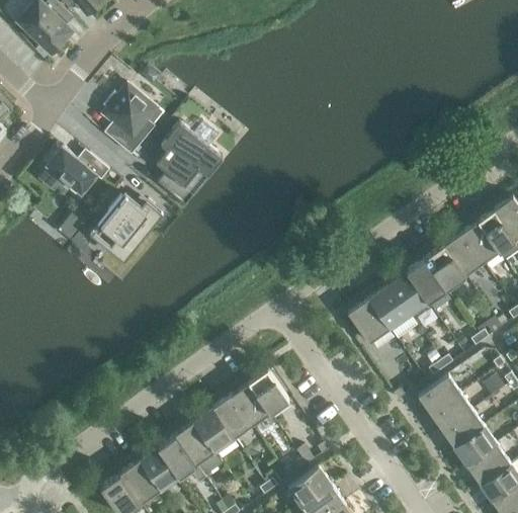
[(70,32),(65,27),(72,19),(52,0),(45,8),(38,2),(18,22),(53,55),(65,41),(63,39),(70,32)]
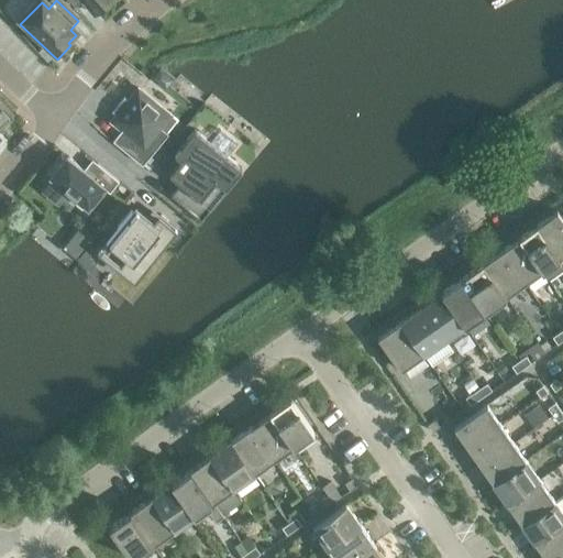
[(116,0),(62,0),(75,12),(81,7),(94,20),(116,0)]
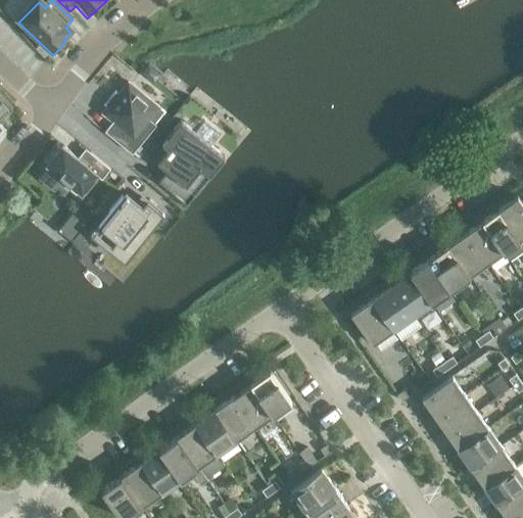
[(156,129),(144,119),(153,107),(129,87),(120,98),(115,95),(104,108),(117,120),(105,136),(133,158),(156,129)]
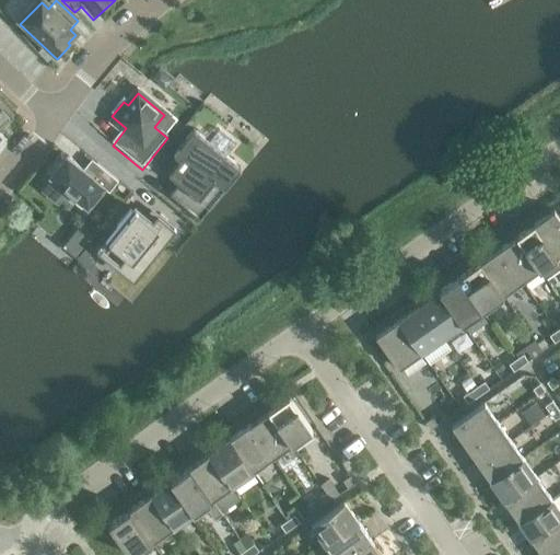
[(0,130),(13,118),(0,104),(0,130)]
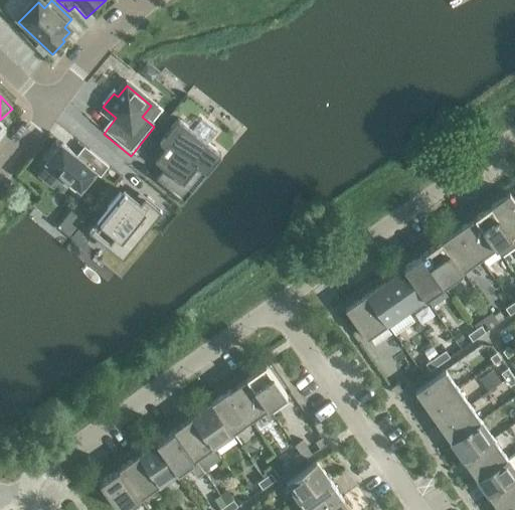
[(165,151),(155,164),(165,172),(156,183),(174,198),(197,170),(206,177),(221,159),(207,148),(217,137),(201,124),(192,135),(178,123),(160,146),(165,151)]
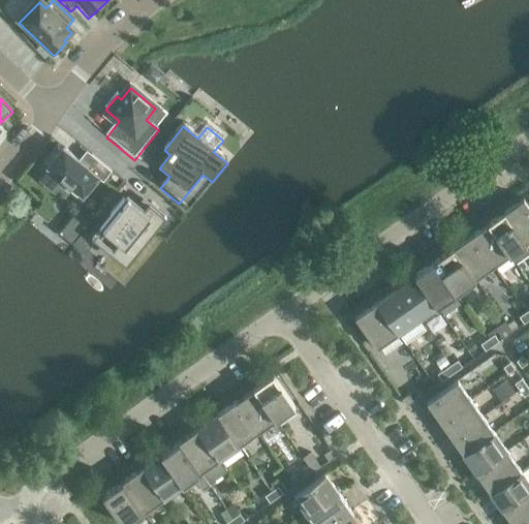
[(83,199),(98,180),(103,185),(112,175),(91,158),(84,168),(63,151),(48,171),(66,186),(64,189),(76,199),(80,196),(83,199)]
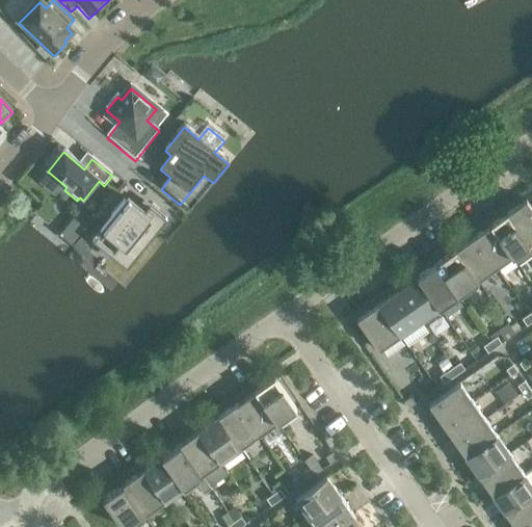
[(110,219),(111,220),(95,242),(113,258),(121,247),(133,258),(133,259),(134,261),(140,254),(139,253),(164,221),(150,209),(145,215),(128,201),(125,205),(124,204),(110,219)]
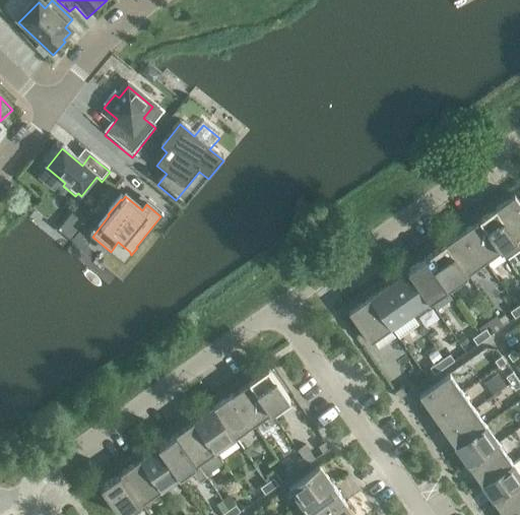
[(519,207),(514,199),(496,213),(517,244),(519,241),(519,207)]
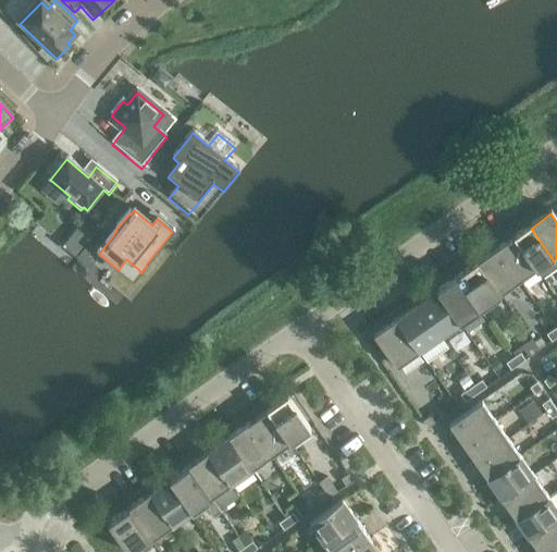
[(82,228),(75,236),(86,246),(93,237),(82,228)]
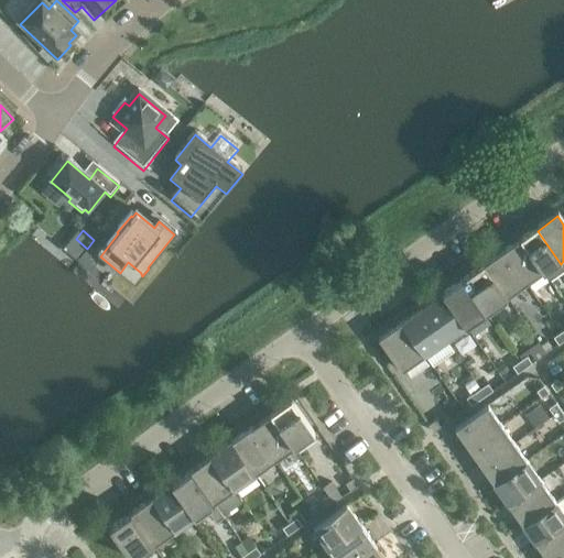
[(563,274),(563,269),(561,264),(538,231),(520,243),(543,276),(550,285),(563,274)]
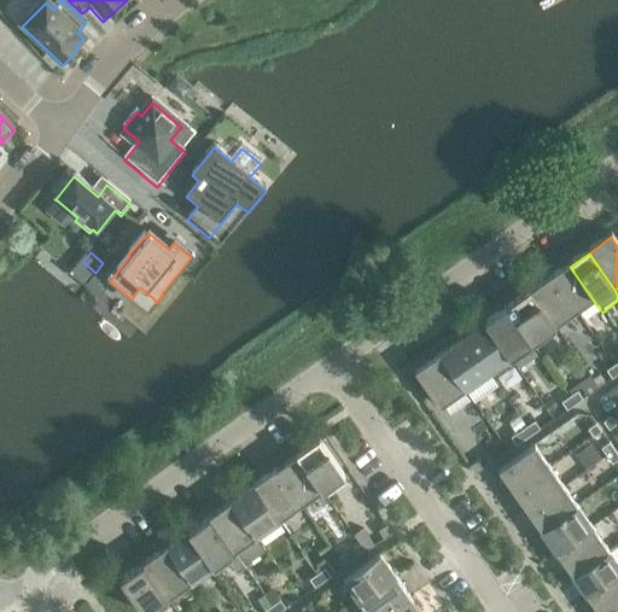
[(595,303),(570,267),(551,280),(576,316),(578,315),(586,324),(600,314),(593,304),(595,303)]
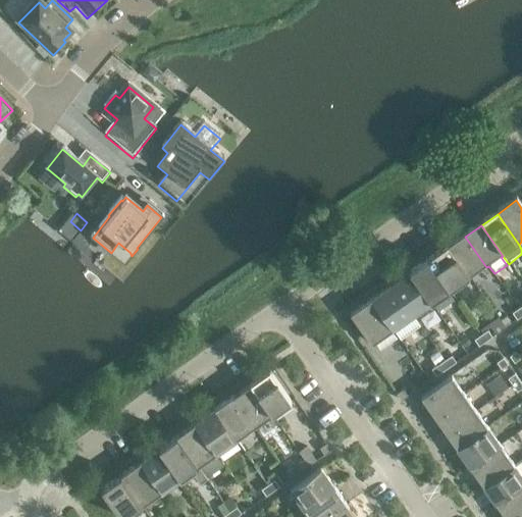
[(486,267),(465,237),(447,249),(469,279),(486,267)]
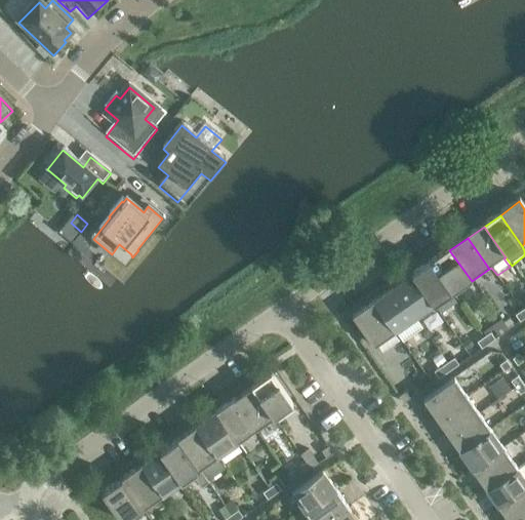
[(472,281),(449,250),(430,265),(451,295),(472,281)]
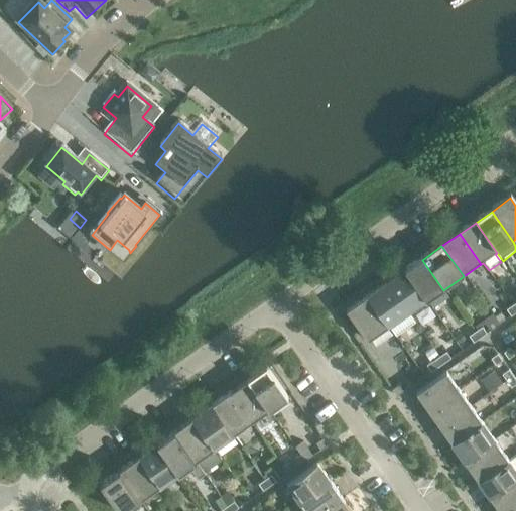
[(443,290),(422,260),(404,273),(425,303),(443,290)]
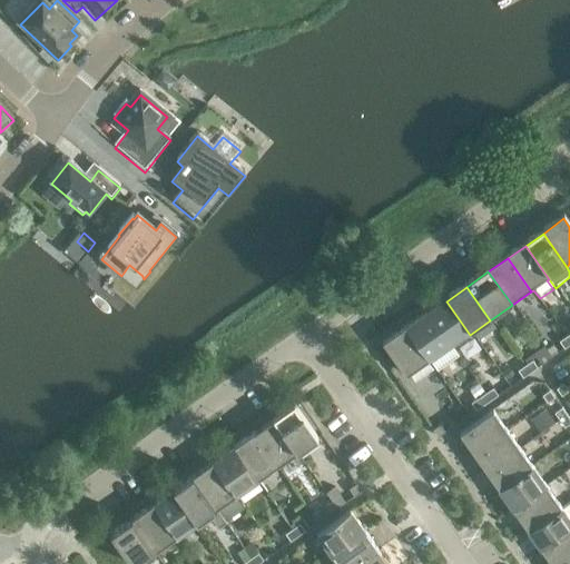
[(470,335),(446,302),(428,315),(451,348),(470,335)]
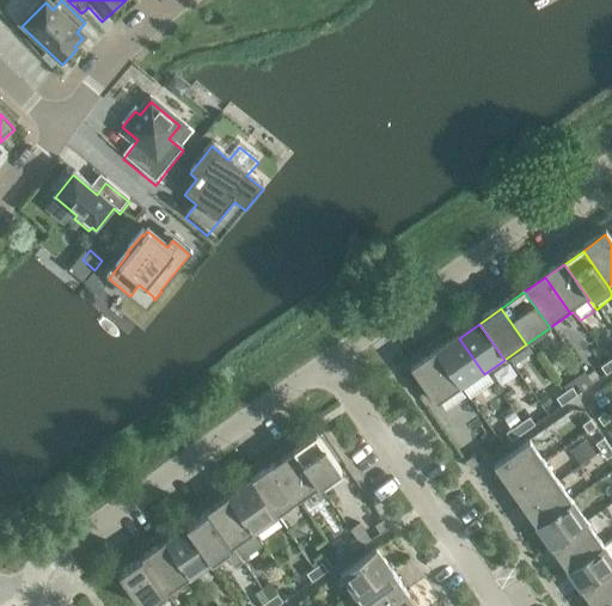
[(484,374),(459,338),(435,355),(460,391),(484,374)]
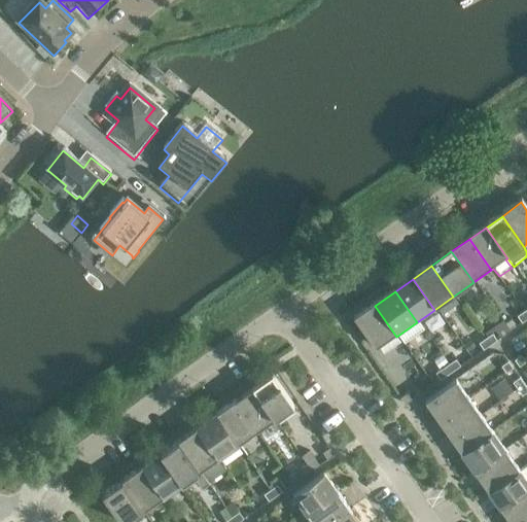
[(396,337),(375,306),(353,320),(375,351),(378,349),(384,357),(400,346),(394,338),(396,337)]
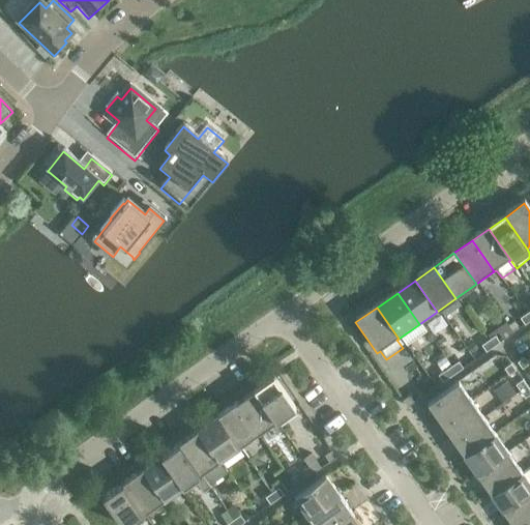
[(529,324),(529,322),(527,318),(520,322),(525,329),(529,324)]
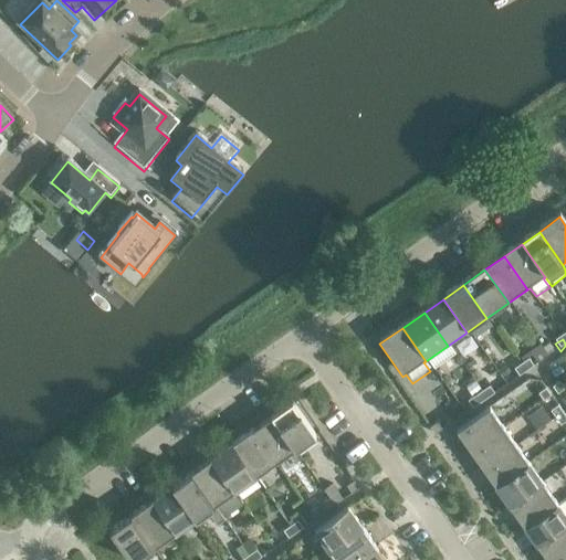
[(528,362),(521,368),(526,374),(534,370),(528,362)]
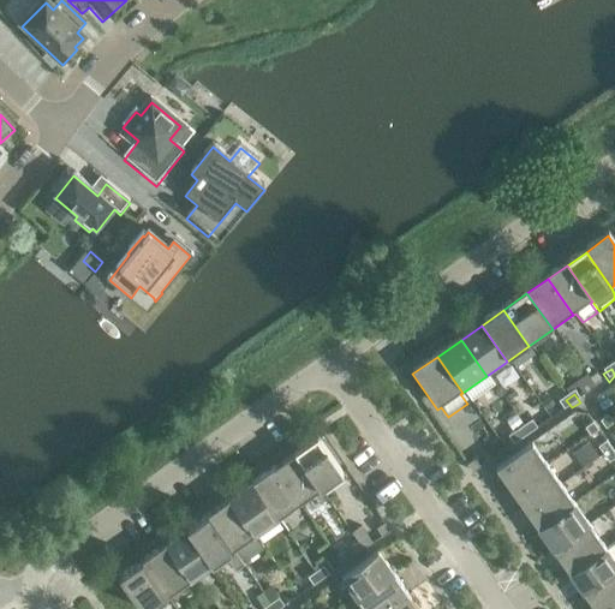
[(572,407),(566,400),(559,405),(563,413),(572,407)]
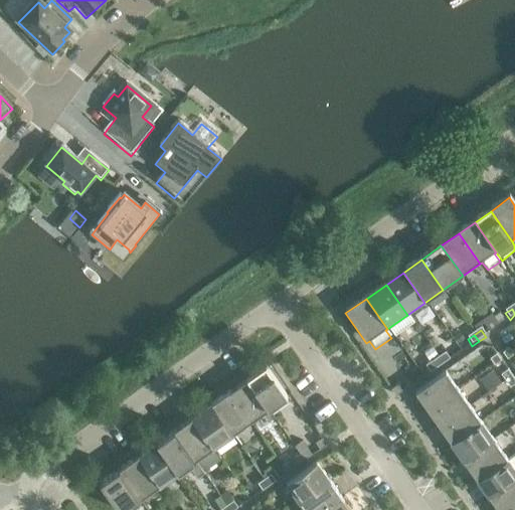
[(464,344),(459,337),(453,341),(458,348),(464,344)]
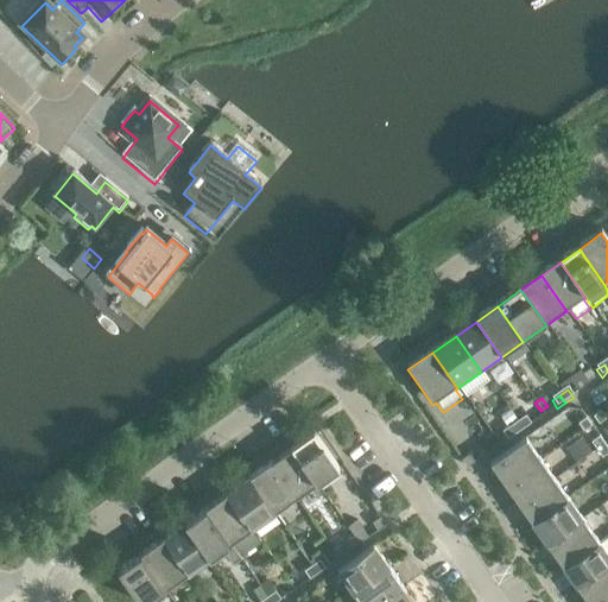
[(601,414),(594,420),(599,428),(607,423),(601,414)]
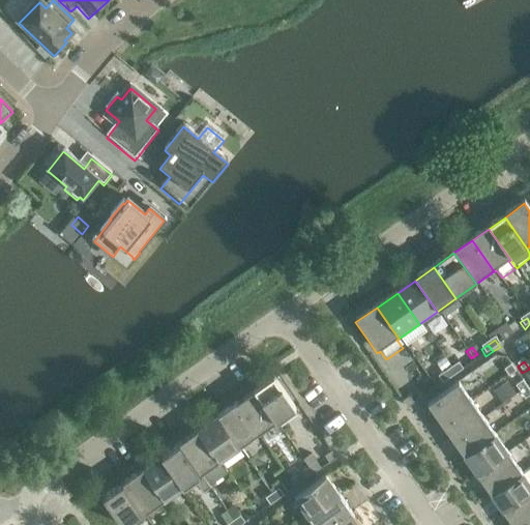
[(459,366),(451,371),(457,377),(463,372),(459,366)]
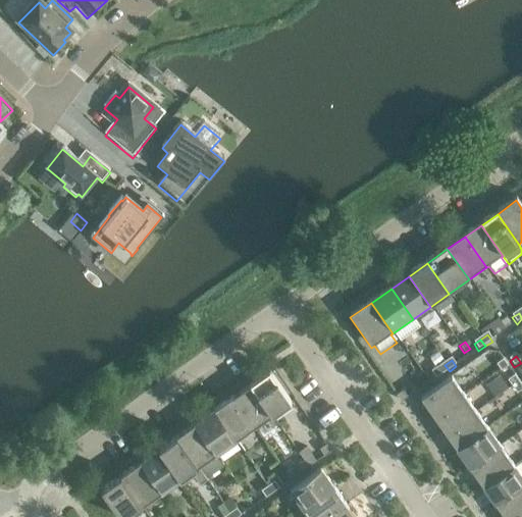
[(508,369),(503,362),(497,367),(501,373),(508,369)]
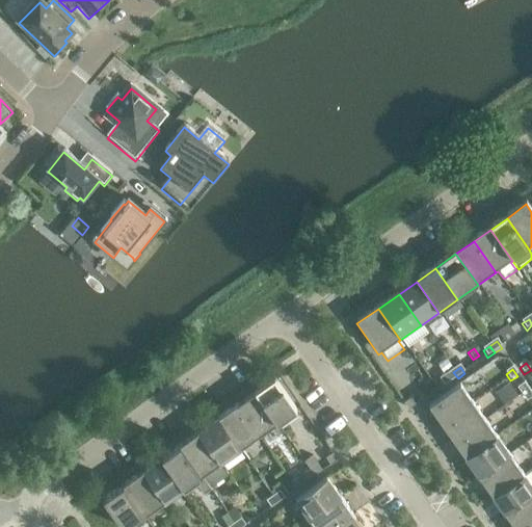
[(458,378),(453,372),(447,376),(451,384),(458,378)]
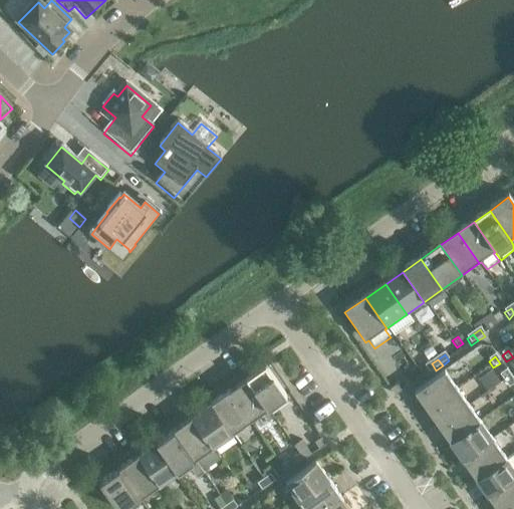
[(286,399),(265,368),(246,382),(268,412),(286,399)]
